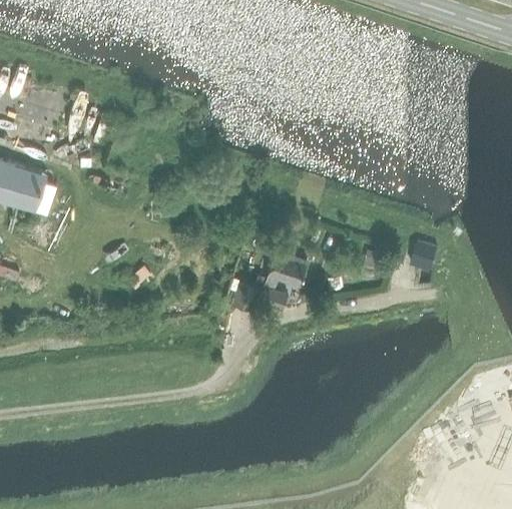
[(0,202),(35,214),(35,212),(47,216),(56,188),(44,184),(47,176),(0,160),(0,202)]
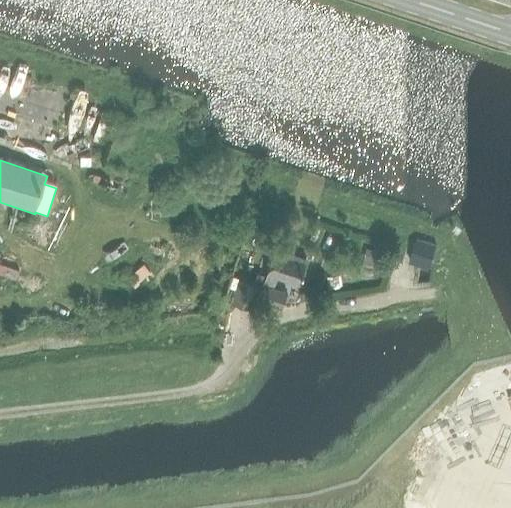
[(430,270),(437,248),(418,242),(411,264),(430,270)]
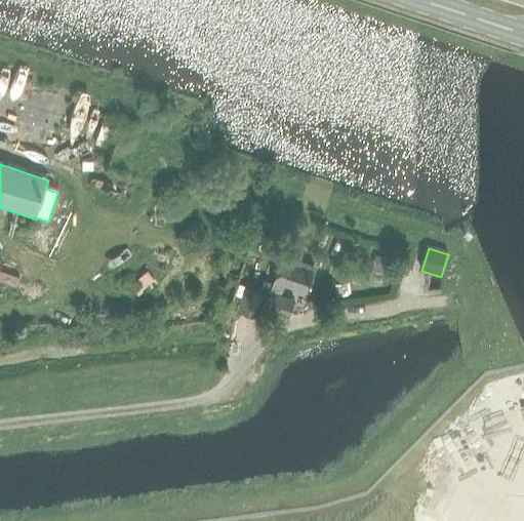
[(267,312),(289,318),(294,303),(281,298),(285,287),(308,294),(315,269),(282,258),(274,284),(275,284),(267,312)]
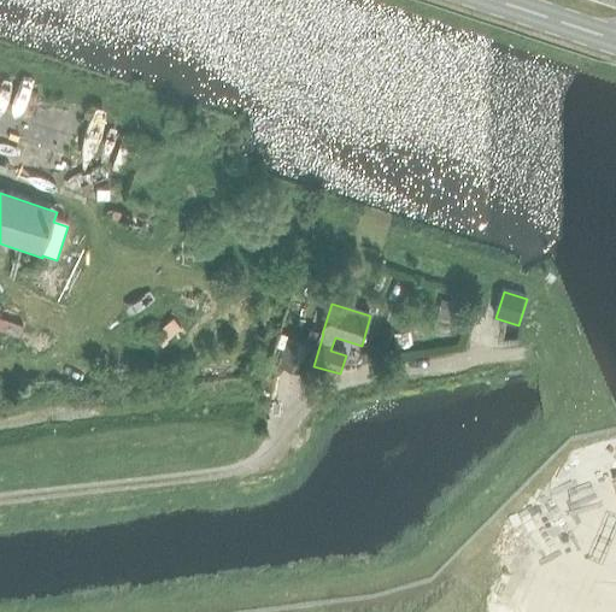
[(163,351),(166,317),(107,311),(103,345),(163,351)]
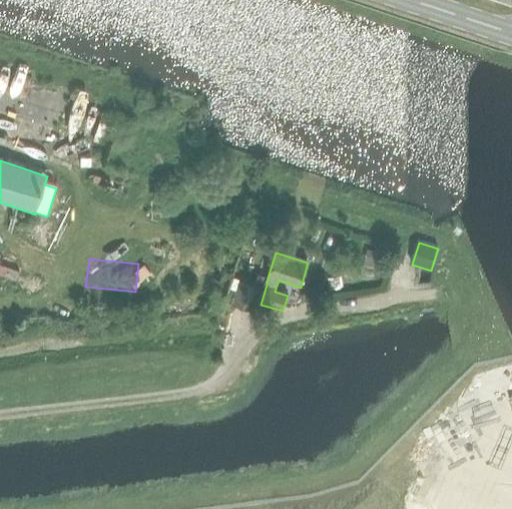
[(0,276),(20,284),(25,269),(0,260),(0,276)]
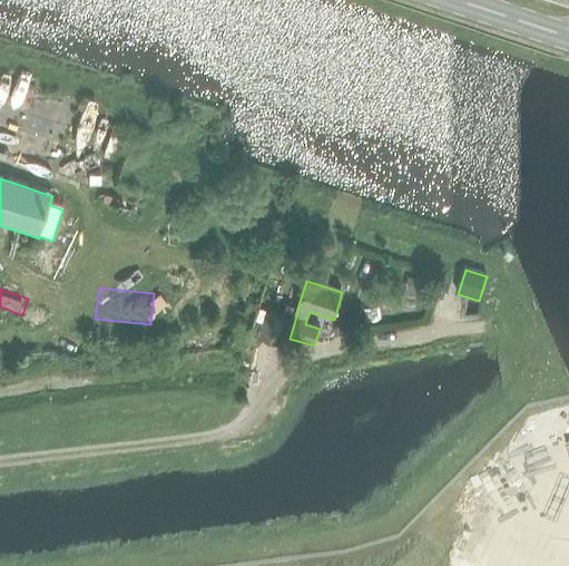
[(267,316),(258,342),(280,349),(288,323),(267,316)]
